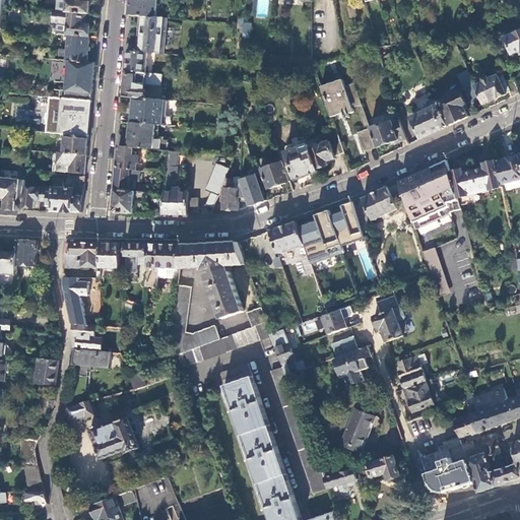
[(59,0),(59,5),(61,5),(61,12),(86,14),(89,14),(90,0),(59,0)]
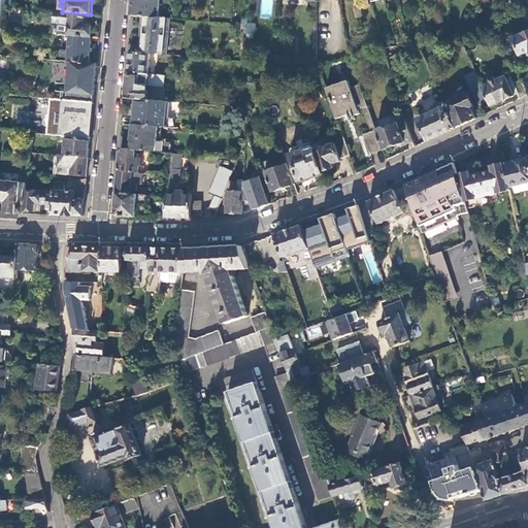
[(158,0),(133,0),(133,6),(132,14),(142,15),(157,17),(158,0)]
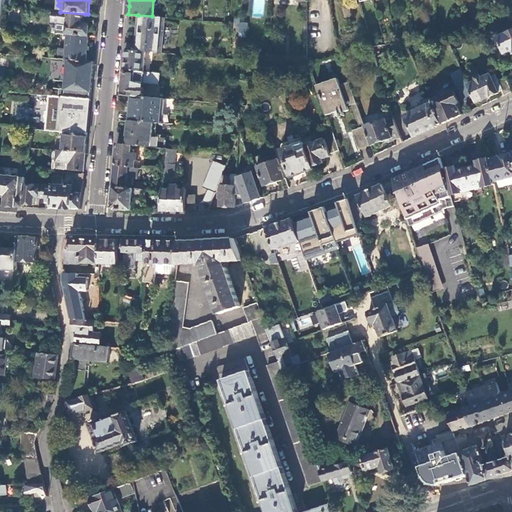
[(67,35),(89,37),(90,24),(84,24),(85,14),(60,12),(53,11),(52,22),(56,23),(55,34),(60,34),(67,35)]
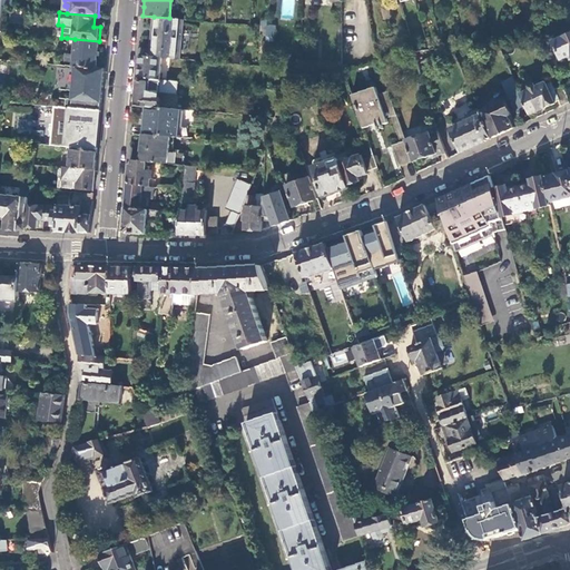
[(150,56),(161,56),(178,58),(183,18),(169,18),(154,17),(150,56)]
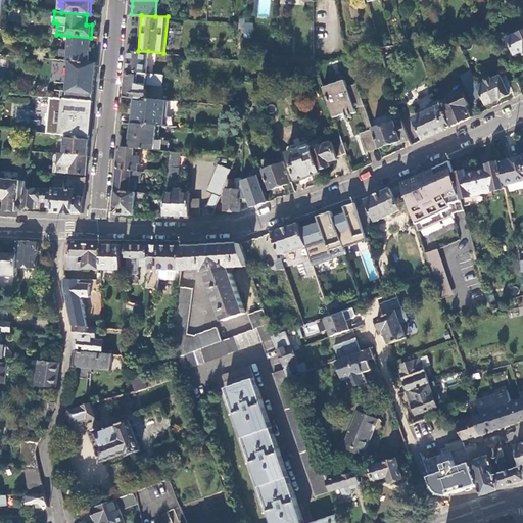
[(253,24),(245,22),(244,32),(244,34),(252,35),(253,24)]
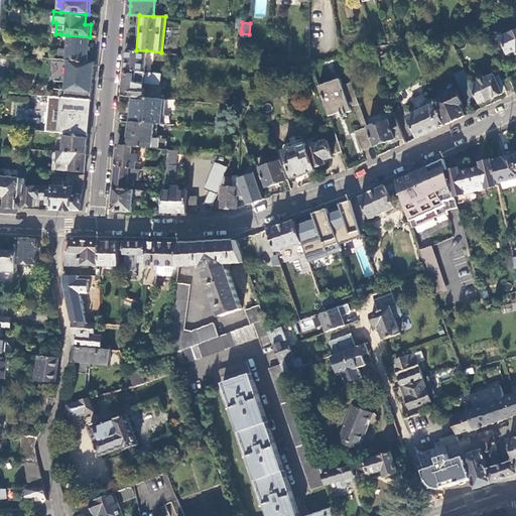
[(515,30),(502,37),(509,54),(515,50),(515,30)]
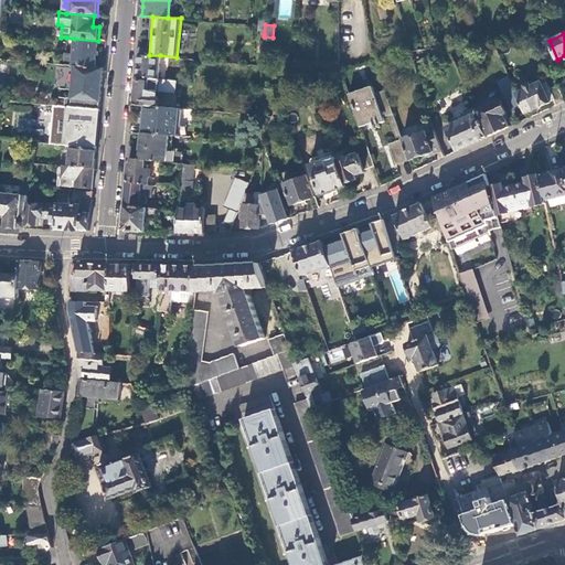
[(72,62),(72,66),(75,66),(95,68),(98,41),(74,39),(74,45),(73,55),(66,55),(65,62),(72,62)]
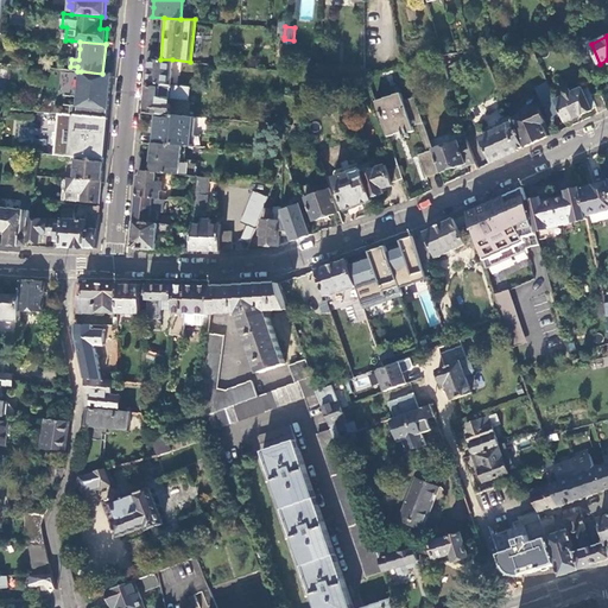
[(146,82),(170,84),(172,59),(160,59),(149,58),(147,73),(146,82)]
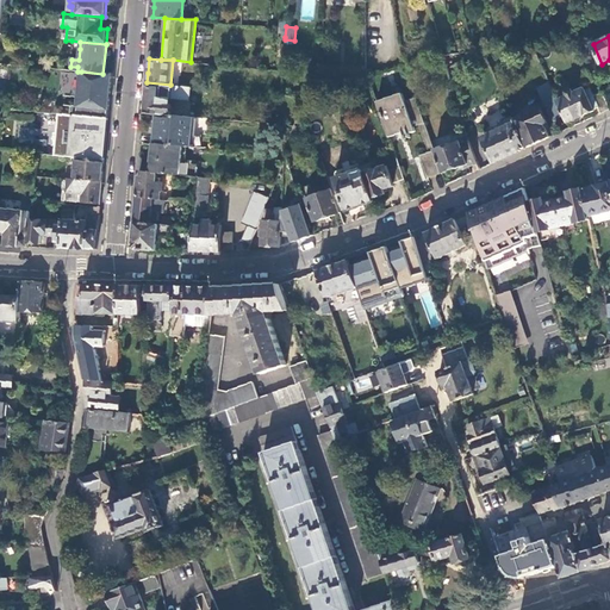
[(365,76),(365,67),(350,70),(353,80),(365,76)]
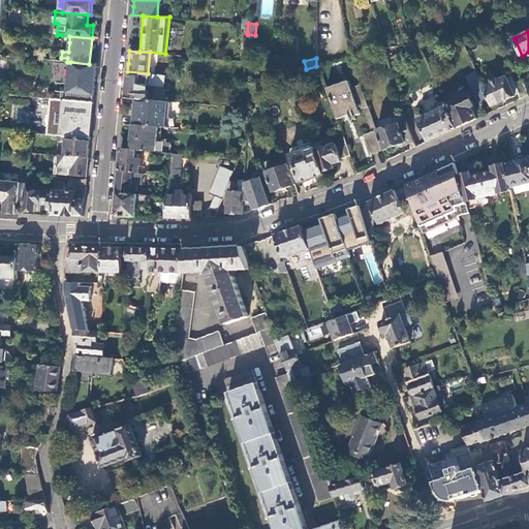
[(62,92),(61,100),(78,101),(93,102),(93,95),(94,95),(95,82),(97,64),(89,64),(70,62),(67,92),(62,92)]
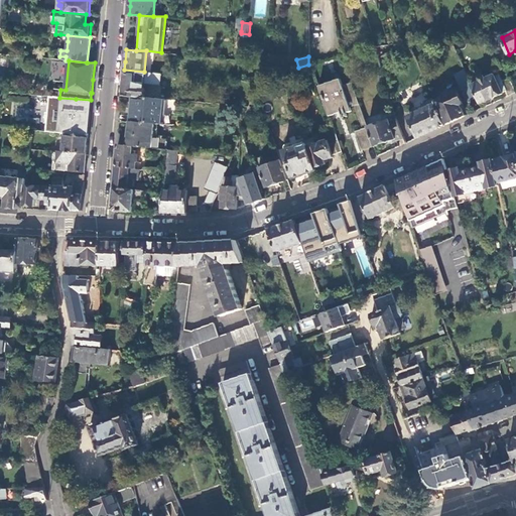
[(158,89),(160,74),(144,72),(143,83),(154,84),(154,89),(158,89)]
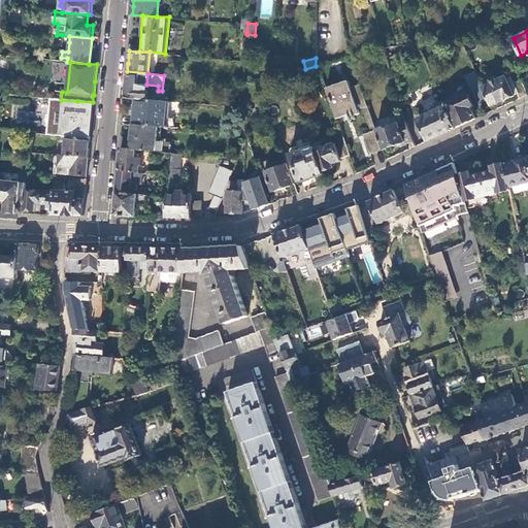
[(496,78),(490,80),(491,84),(483,88),(489,100),(492,106),(515,96),(515,95),(519,93),(521,98),(527,94),(527,93),(522,79),(515,84),(510,74),(497,80),(496,78)]
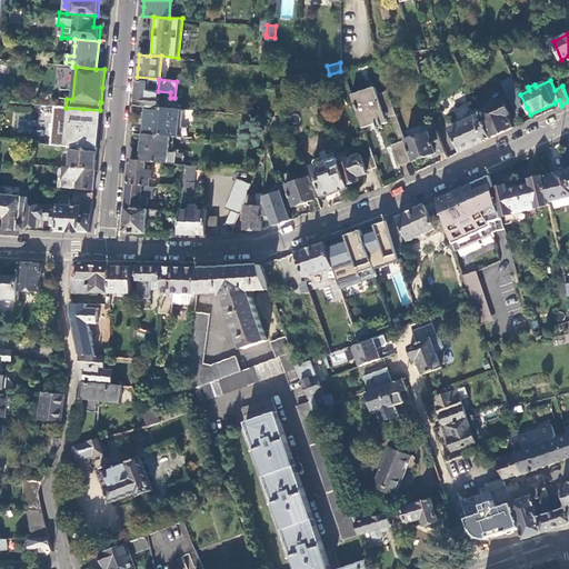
[(146,106),(159,107),(161,92),(150,91),(151,82),(137,81),(136,96),(135,105),(146,106)]
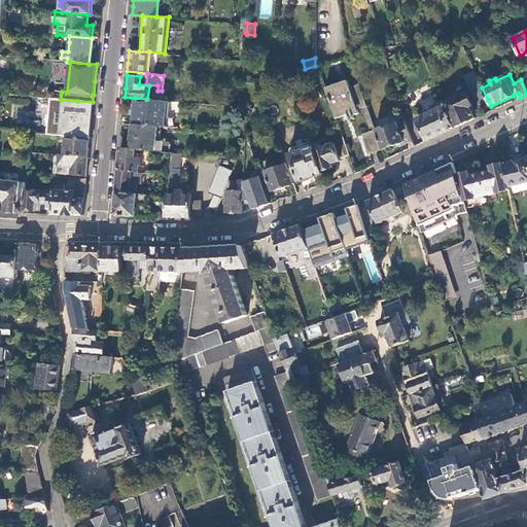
[(482,88),(478,78),(469,82),(480,103),(488,100),(482,88)]
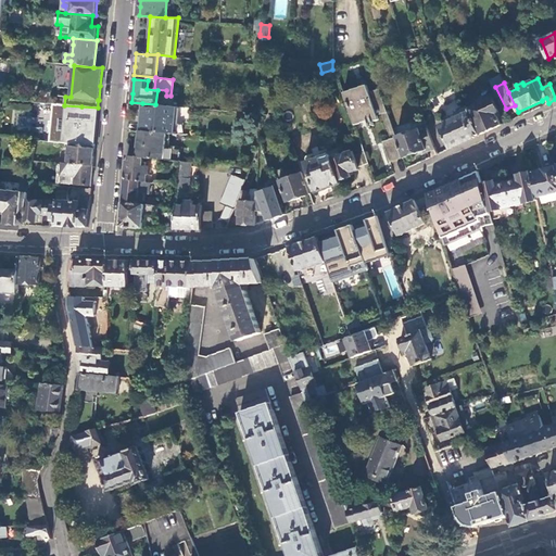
[(368,84),(344,91),(355,124),(368,119),(370,126),(376,125),(374,122),(380,119),(378,114),(383,113),(391,138),(383,141),(390,163),(403,158),(395,137),(379,87),(370,90),(368,84)]
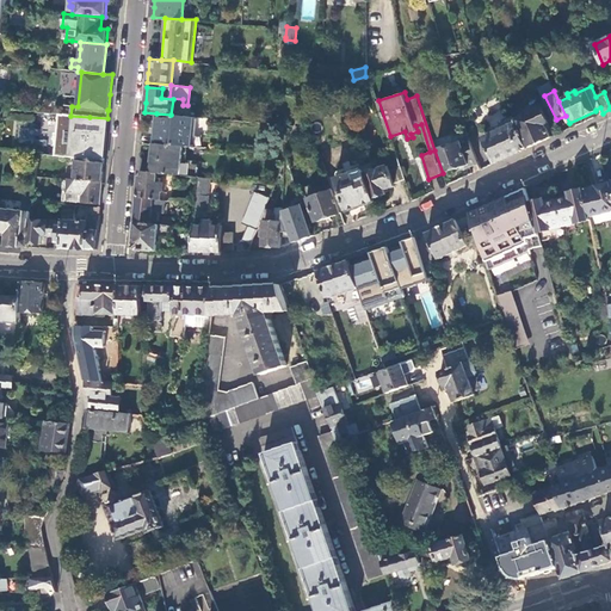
[(298,100),(300,97),(291,96),(285,124),(292,125),(298,100)]
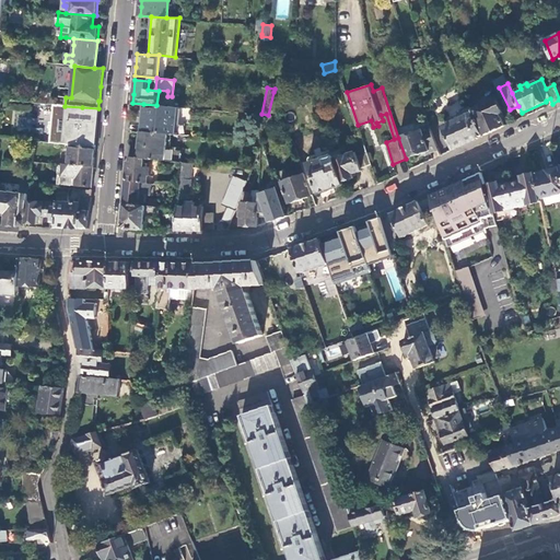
[(266,125),(272,126),(278,104),(273,92),(268,115),(267,121),(266,125)]
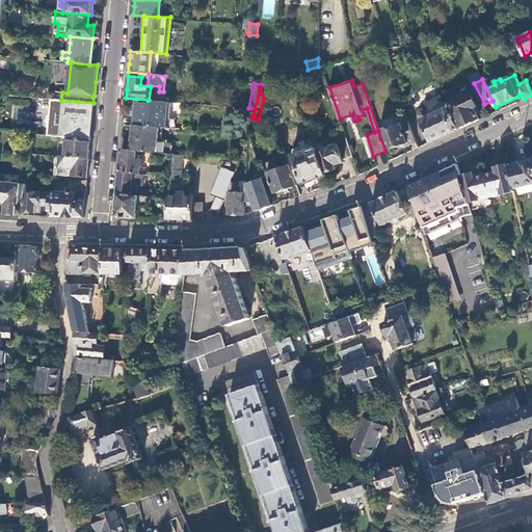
[(469,125),(480,120),(475,108),(478,107),(473,94),(449,105),(459,129),(469,125)]
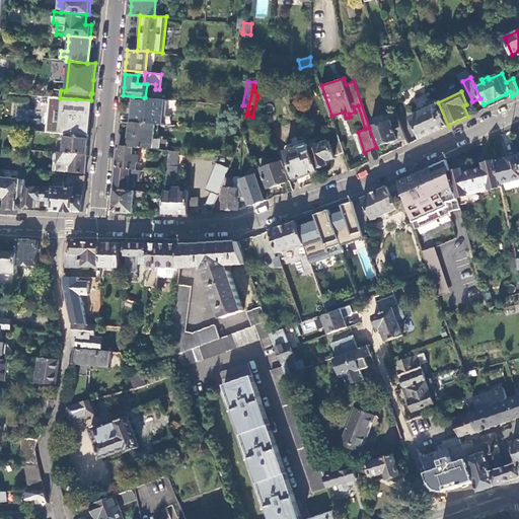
[(175,100),(151,98),(145,97),(133,96),(131,122),(153,124),(168,125),(168,114),(173,114),(175,100)]
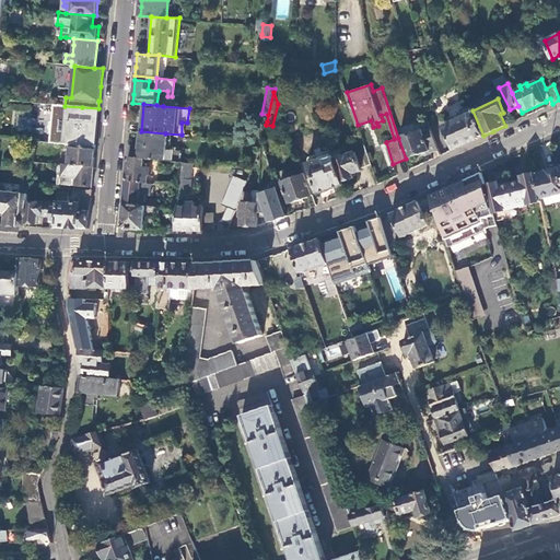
[(473,111),(470,105),(464,108),(457,112),(456,116),(457,120),(443,127),(454,149),(464,144),(483,136),(473,111)]
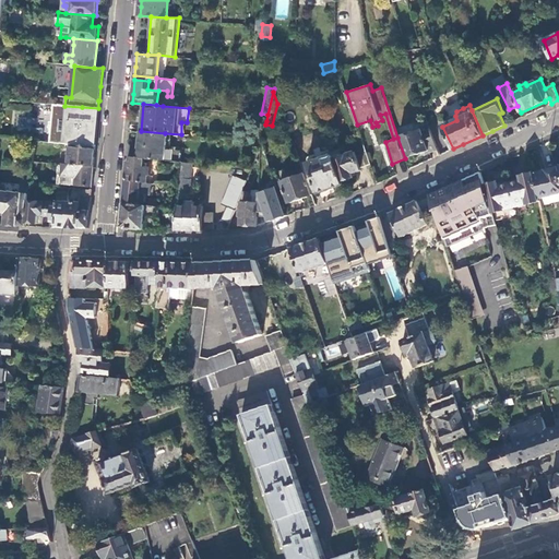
[(98,108),(82,107),(82,116),(98,117),(98,109),(98,108)]
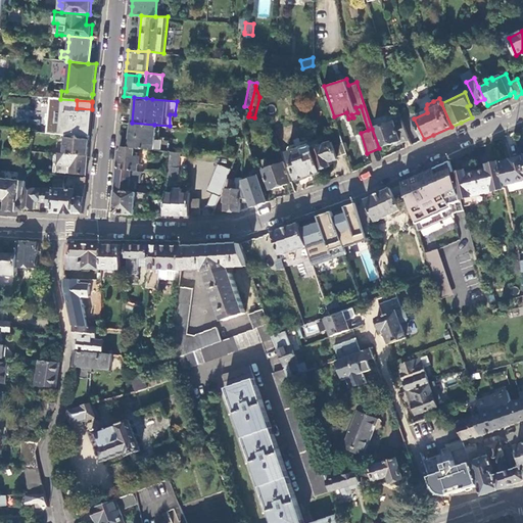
[(90,130),(92,112),(79,111),(78,123),(69,123),(68,136),(89,137),(90,130)]
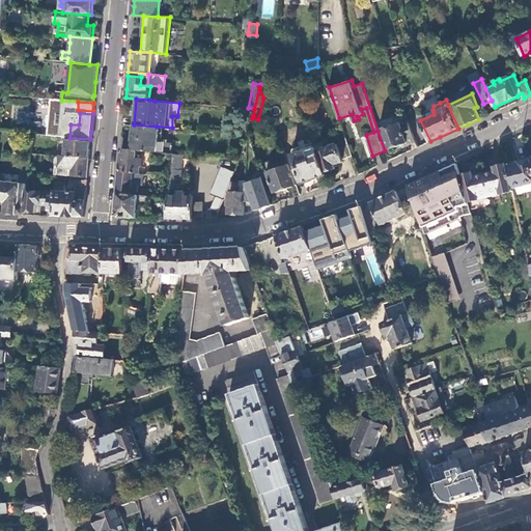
[(415,139),(408,121),(378,131),(385,150),(408,143),(408,145),(415,142),(414,139),(415,139)]
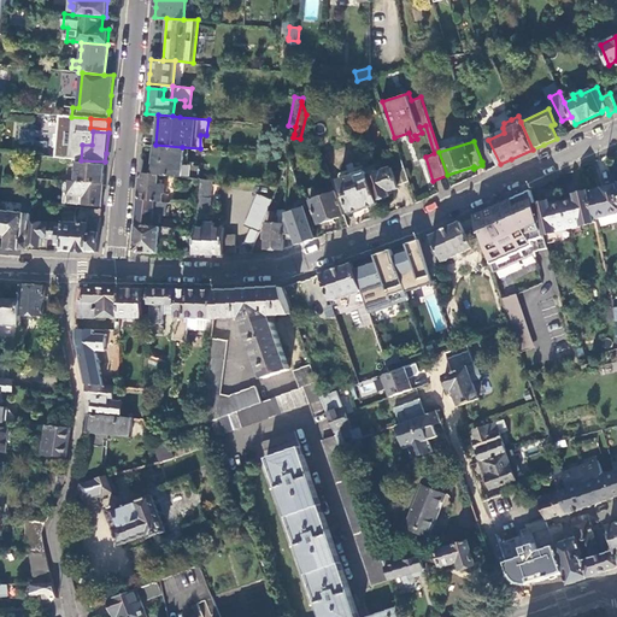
[(182,147),(156,145),(153,175),(159,175),(180,177),(182,147)]
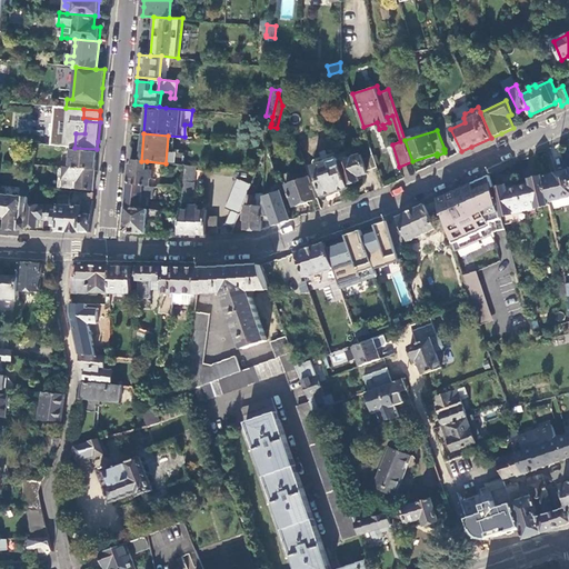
[(357,176),(378,168),(369,141),(358,146),(360,153),(339,161),(348,185),(358,180),(357,176)]
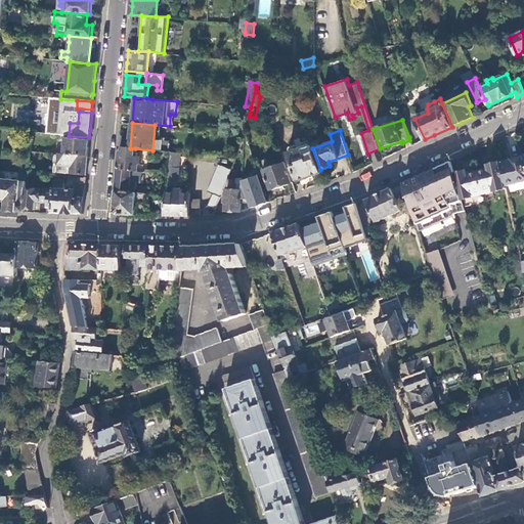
[(88,150),(89,137),(69,136),(67,136),(66,155),(88,157),(88,150)]
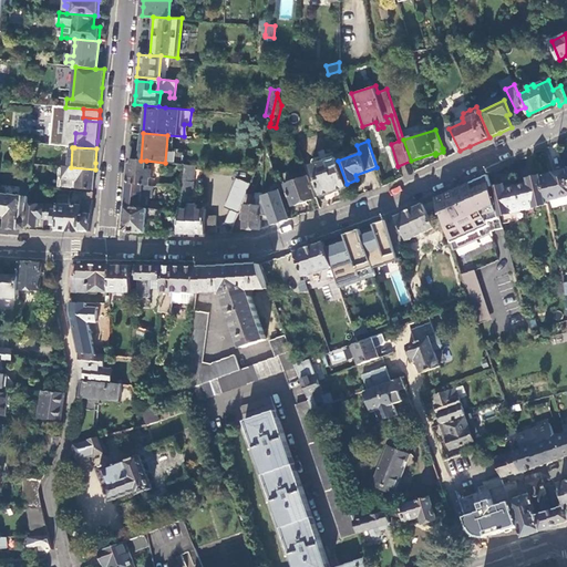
[(268,158),(263,157),(263,174),(275,174),(268,158)]
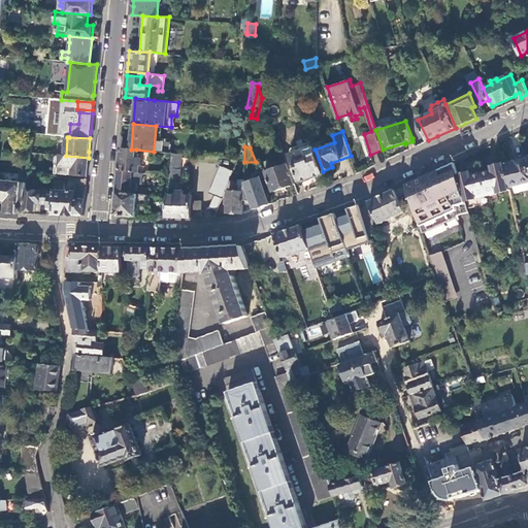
[(136,150),(131,150),(128,150),(128,149),(121,147),(120,160),(119,169),(139,171),(140,165),(141,165),(142,158),(138,158),(139,154),(136,154),(136,150)]
